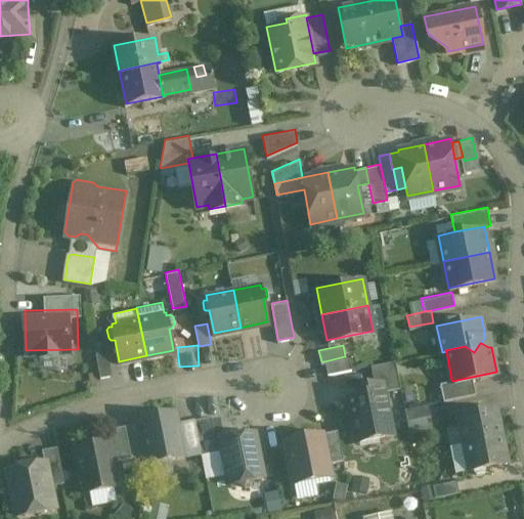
[(107,350),(95,352),(100,376),(112,374),(107,350)]
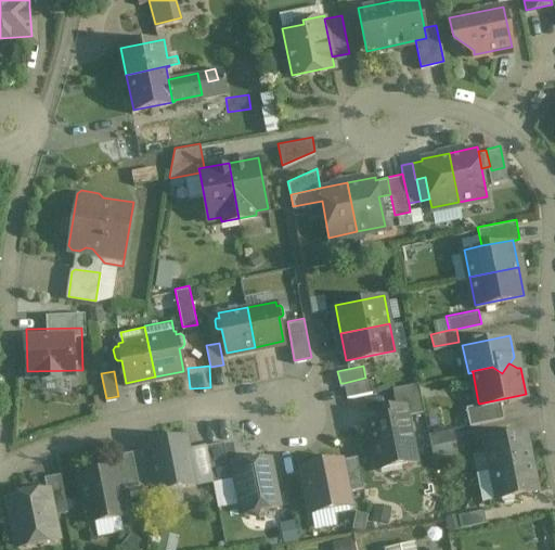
[(365,378),(344,383),(347,395),(372,389),(370,378),(365,378)]
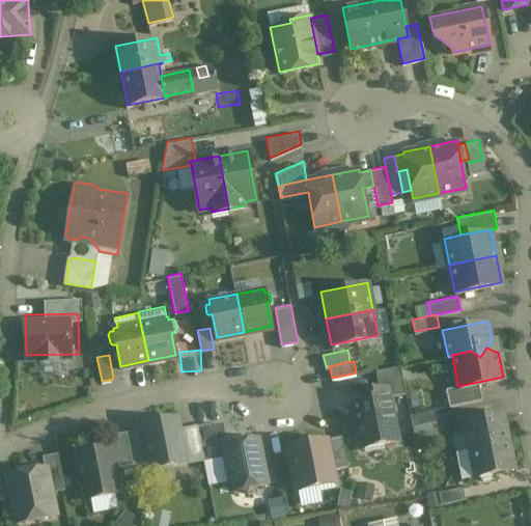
[(399,364),(375,369),(379,387),(387,386),(389,393),(389,394),(406,391),(399,364)]
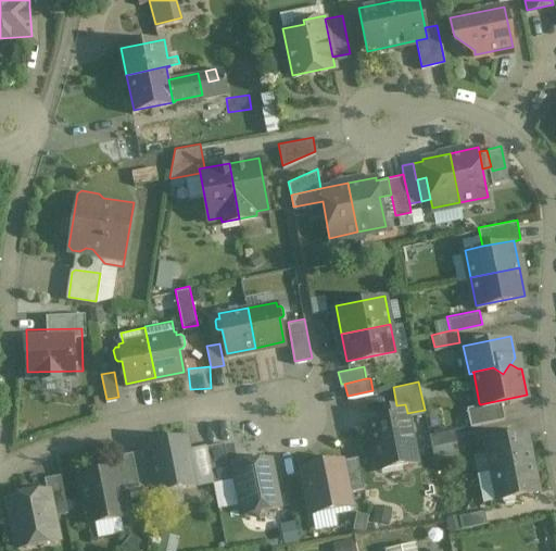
[(479,403),(467,405),(470,424),(504,417),(501,400),(480,404),(479,403)]
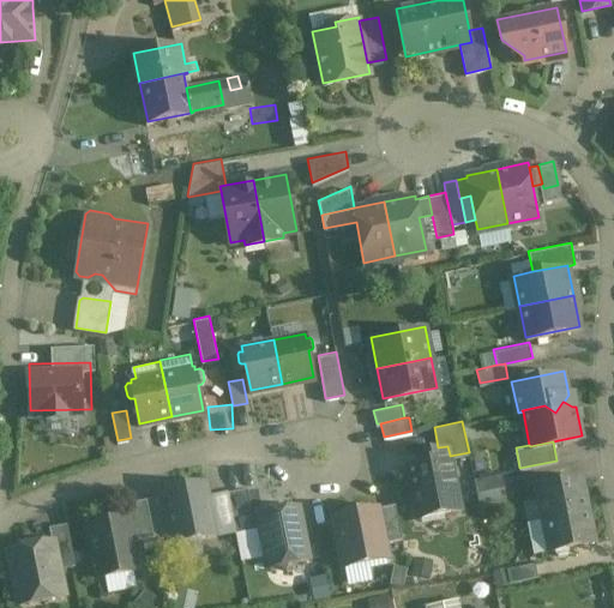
[(438,447),(425,451),(426,459),(408,464),(417,516),(461,506),(450,456),(450,455),(447,446),(438,447)]
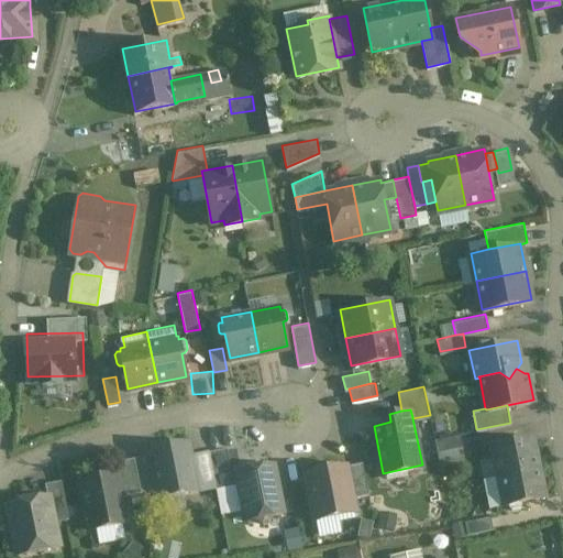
[(460,433),(434,438),(437,450),(456,447),(463,446),(460,433)]
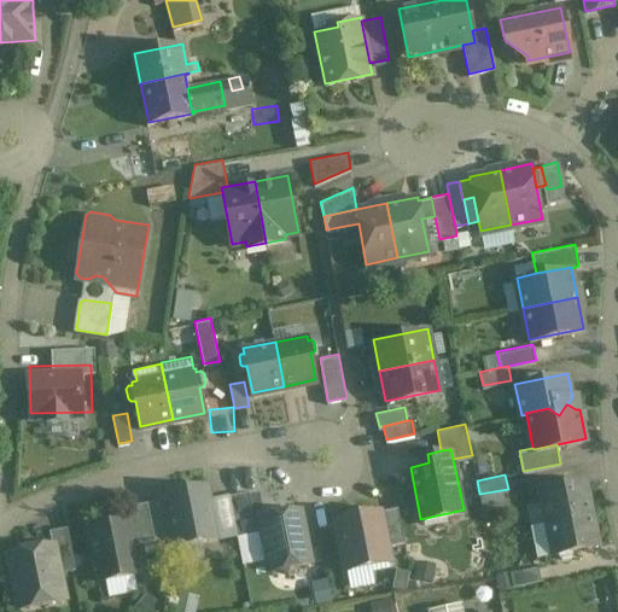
[(586,479),(558,485),(558,482),(554,479),(547,482),(544,484),(546,488),(541,489),(547,520),(592,511),(586,479)]
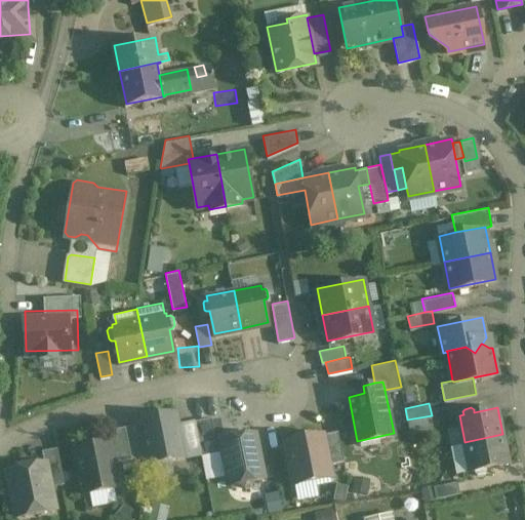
[(175,411),(139,418),(140,423),(147,454),(148,463),(185,455),(175,411)]
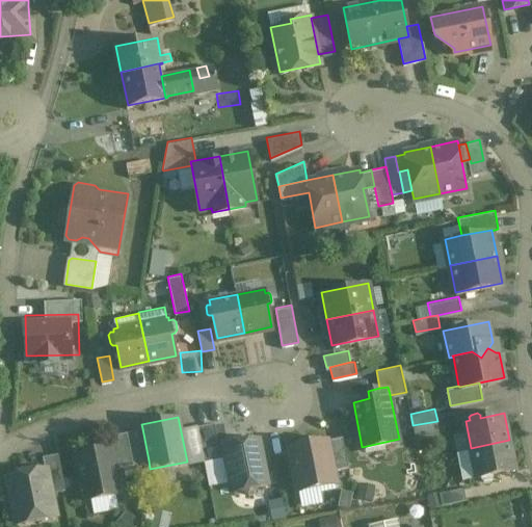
[(214,421),(196,425),(204,462),(227,457),(223,445),(218,446),(214,421)]
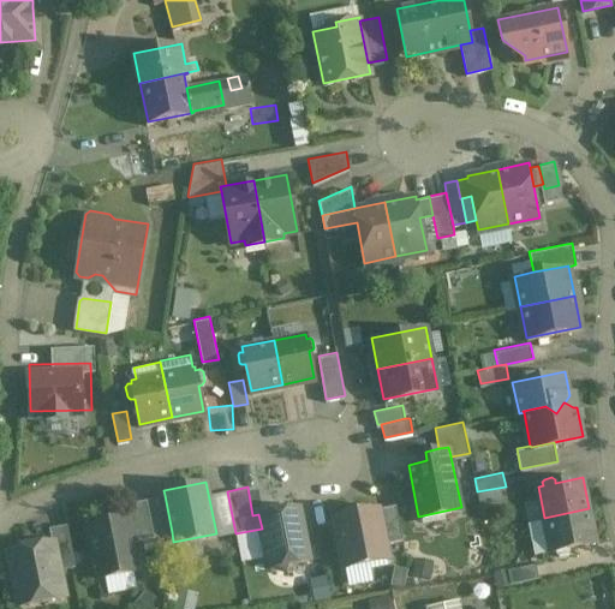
[(499,488),(478,491),(479,501),(501,496),(499,488)]
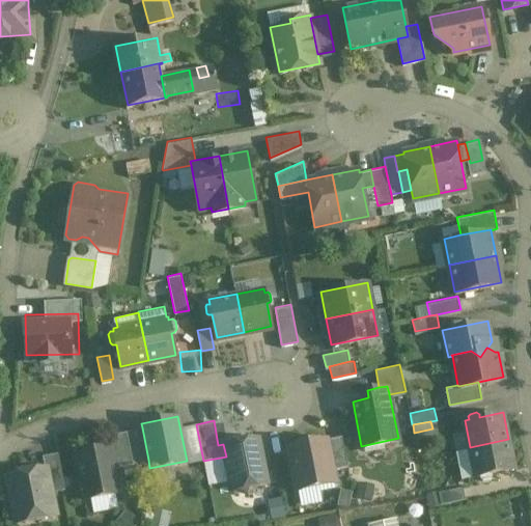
[(142,427),(126,431),(132,463),(148,460),(142,427)]
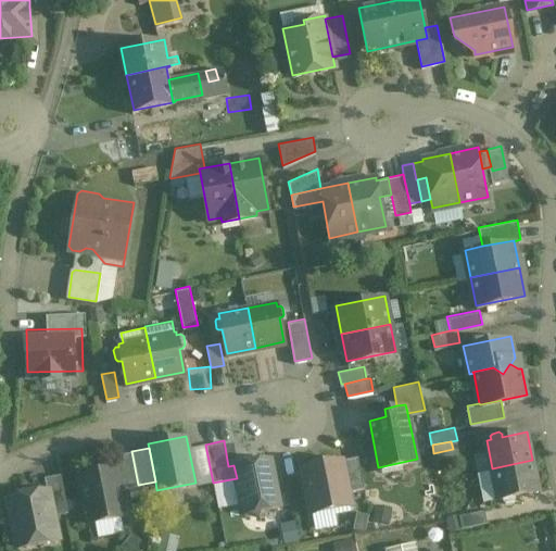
[(131,451),(113,454),(116,467),(117,467),(121,488),(138,485),(131,451)]
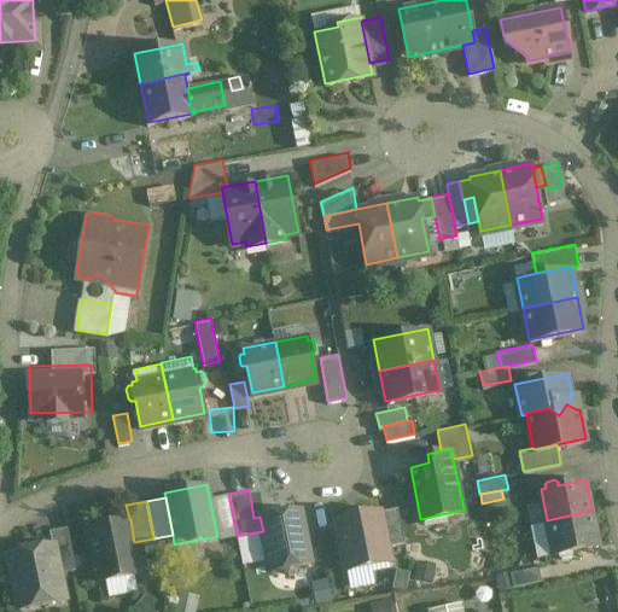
[(359,513),(337,518),(347,567),(389,559),(386,545),(379,510),(378,510),(372,506),(362,508),(359,513)]
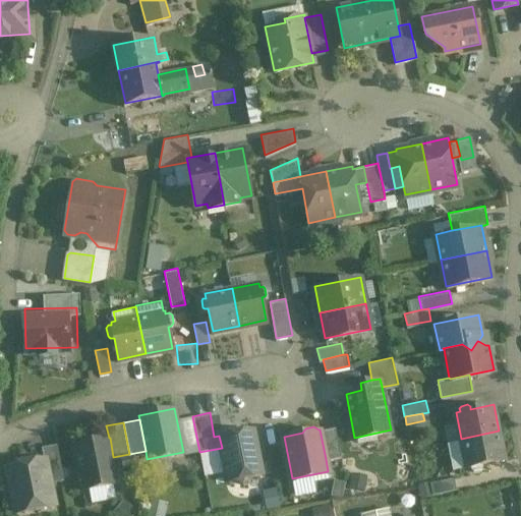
[(335,426),(320,430),(326,459),(341,456),(335,426)]
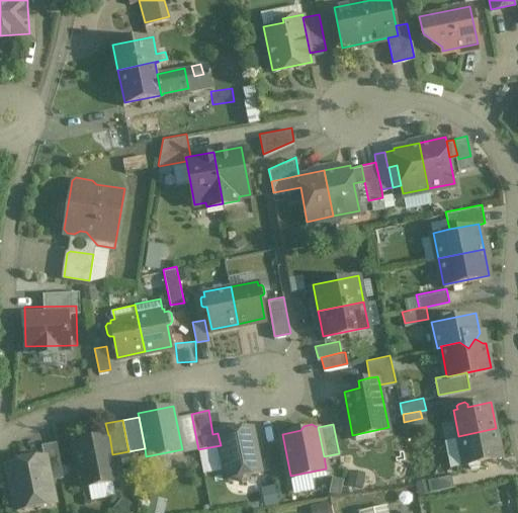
[(252,426),(218,433),(221,445),(227,477),(236,475),(242,479),(248,478),(252,472),(260,469),(252,426)]
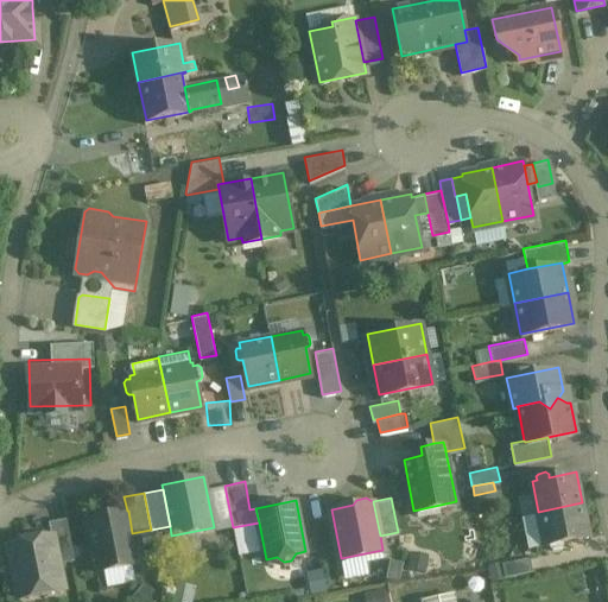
[(582,502),(538,512),(544,543),(550,542),(550,545),(552,547),(561,545),(562,543),(562,539),(588,534),(582,502)]
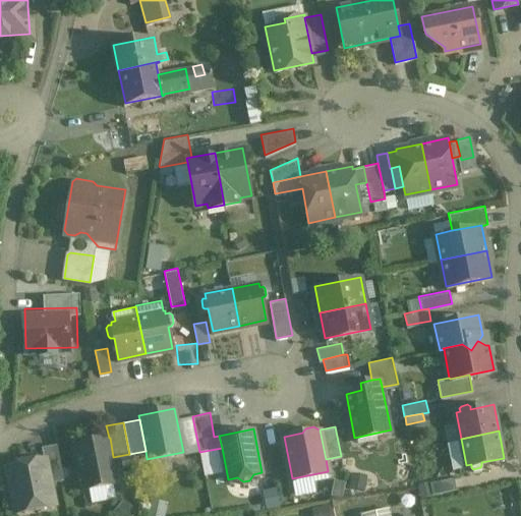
[(109,438),(73,445),(82,489),(118,481),(113,457),(110,438),(109,438)]
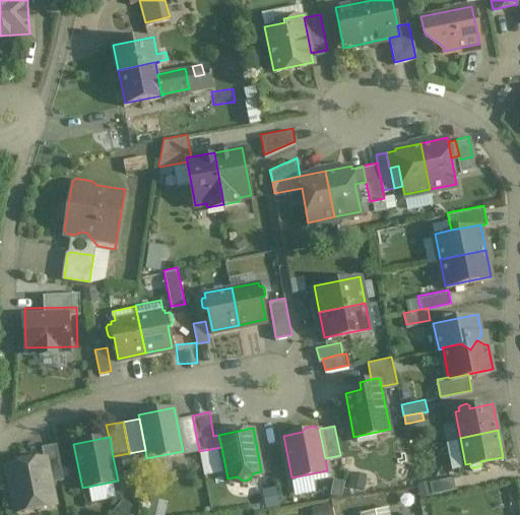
[(56,442),(41,445),(44,457),(45,456),(50,480),(63,477),(56,442)]
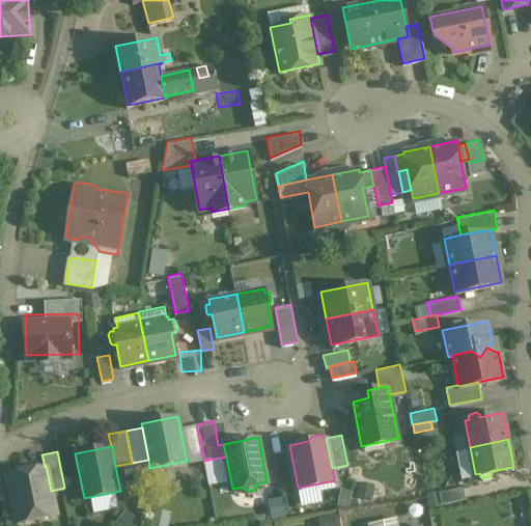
[(45,467),(7,474),(16,514),(17,521),(24,520),(55,514),(51,491),(46,466),(45,467)]
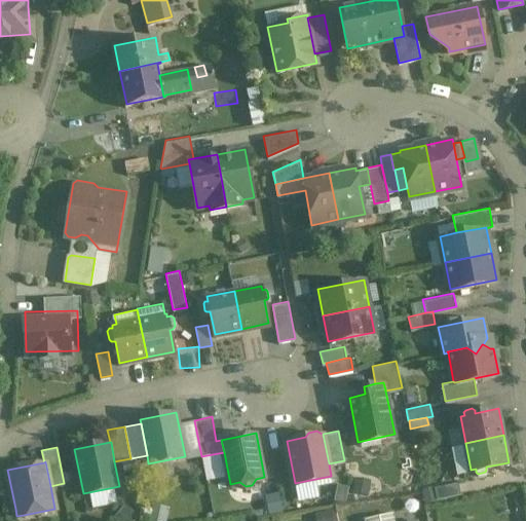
[(458,480),(434,486),(437,497),(460,492),(458,480)]
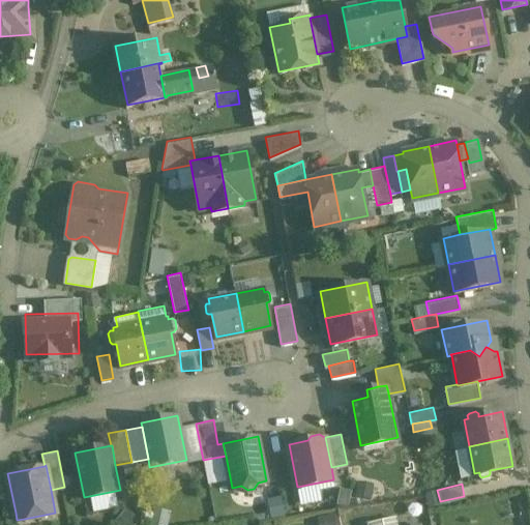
[(166,524),(169,512),(153,508),(150,523),(156,524),(166,524)]
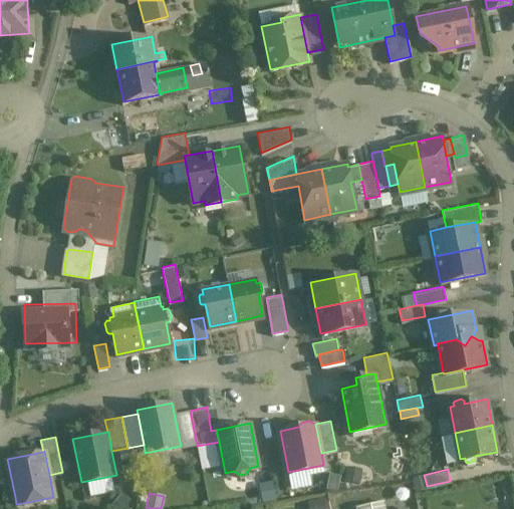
[(327,508),(325,497),(309,499),(310,508),(327,508)]
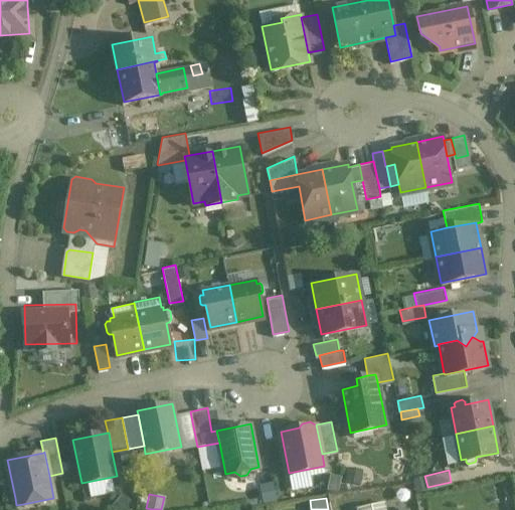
[(407,509),(407,508),(398,509),(386,509),(385,500),(384,501),(385,501),(357,507),(356,507),(356,509),(407,509)]
